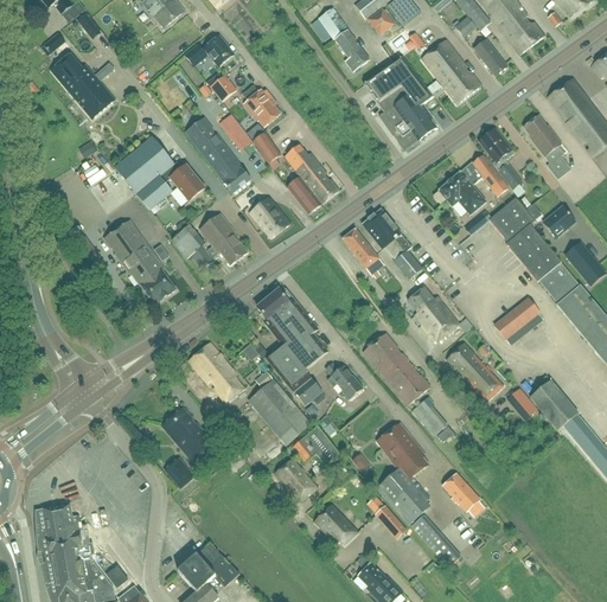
[(44,0),(48,5),(53,1),(61,11),(74,1),(72,0),(44,0)]
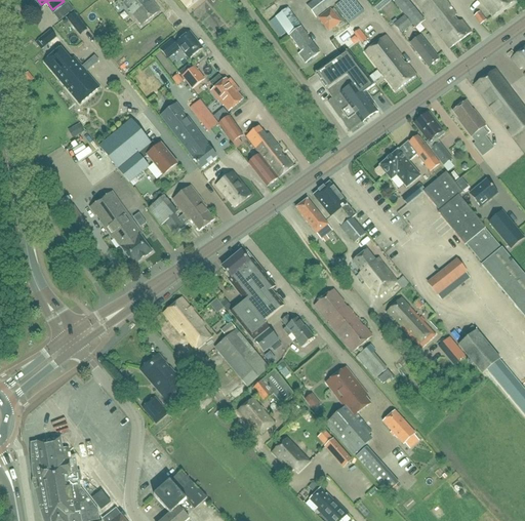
[(121,0),(140,23),(160,7),(154,0),(149,0),(121,0)]
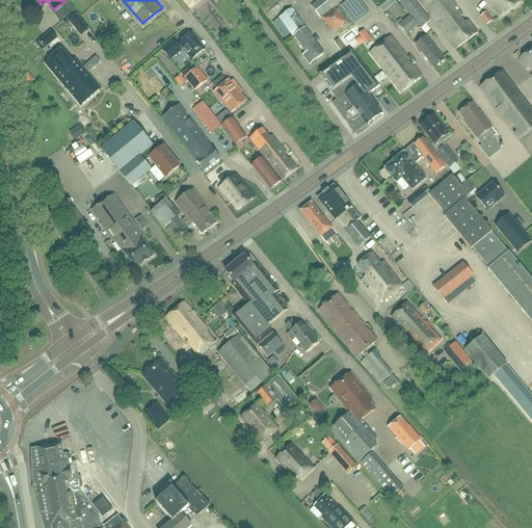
[(320,15),(338,0),(313,0),(311,2),(320,15)]
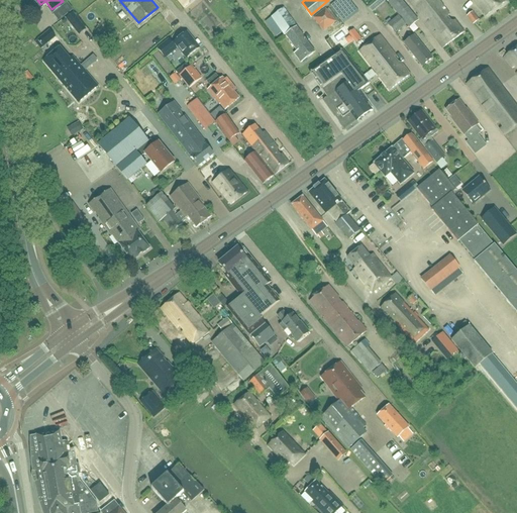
[(341,11),(352,4),(349,0),(336,0),(335,1),(341,11)]
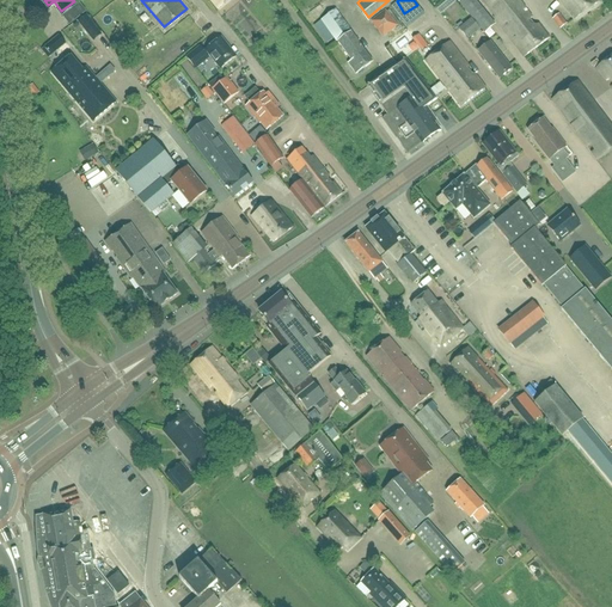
[(483,29),(490,22),(471,0),(460,0),(470,13),(483,29)]
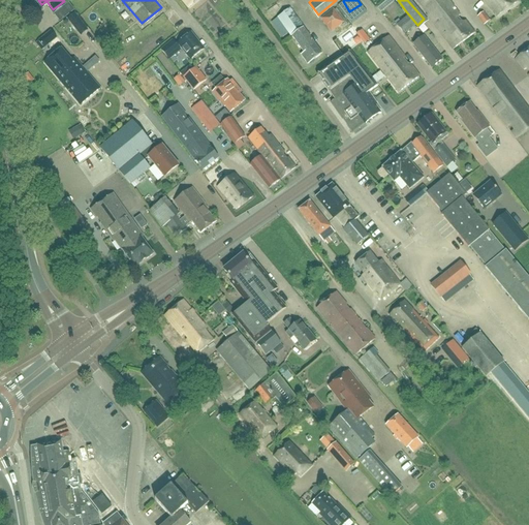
[(418,0),(428,10),(427,12),(453,45),(474,29),(465,18),(461,20),(457,14),(459,11),(449,0),(418,0)]
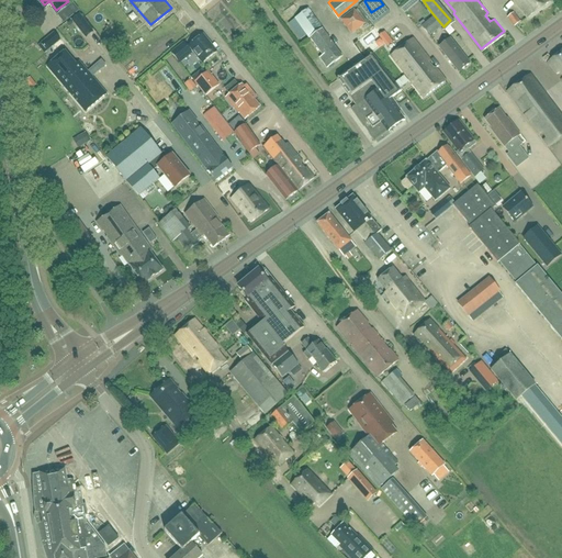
[(516,0),(527,13),(546,0),(516,0)]
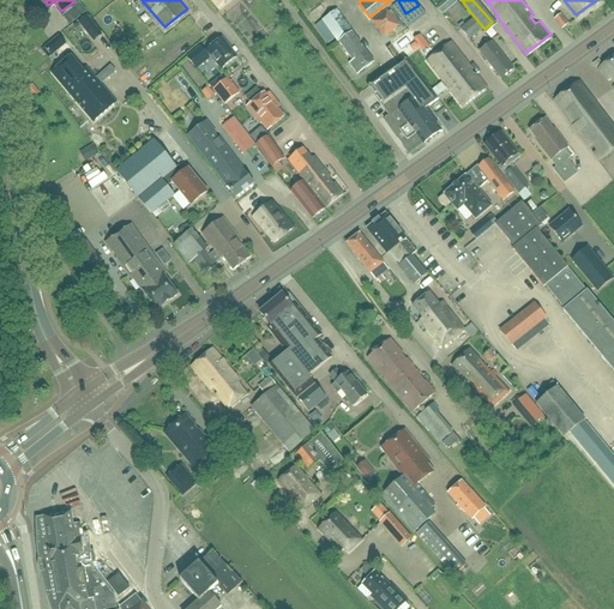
[(373,59),(336,7),(323,17),(321,16),(314,22),(327,40),(336,34),(353,58),(348,60),(356,71),(373,59)]
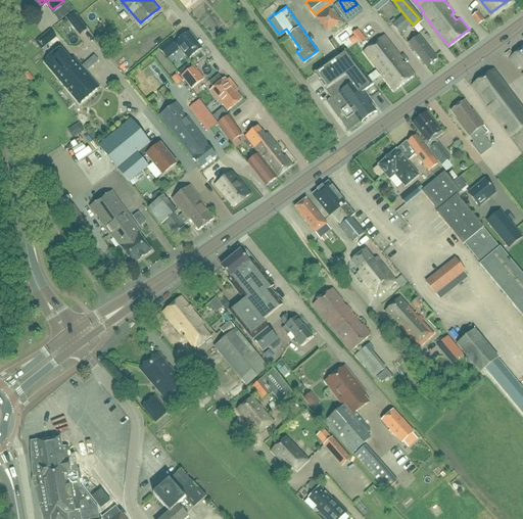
[(327,28),(337,19),(329,8),(318,15),(327,28)]
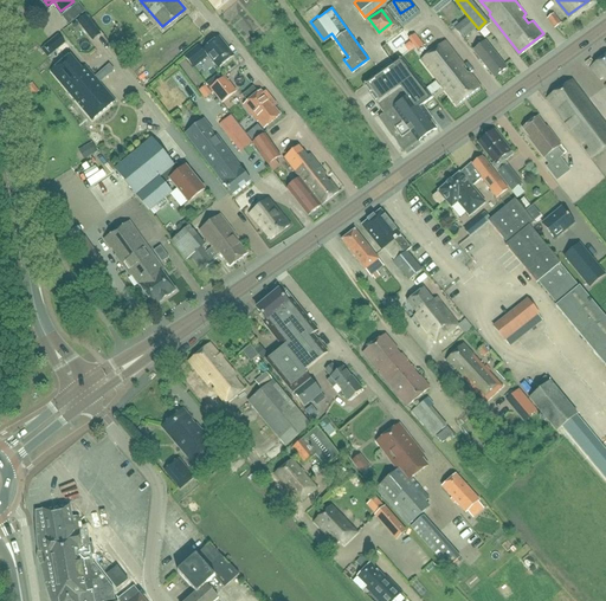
[(554,25),(561,19),(554,10),(547,14),(554,25)]
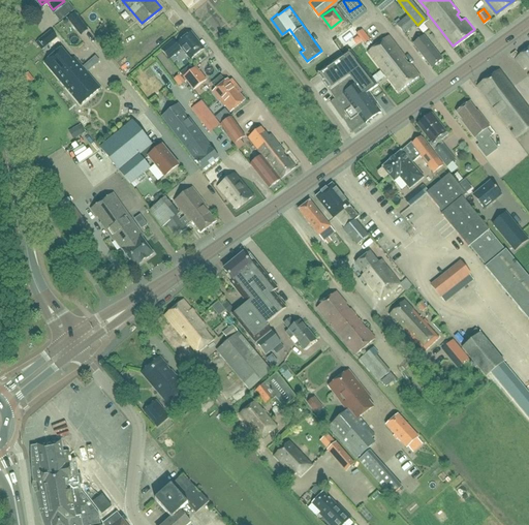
[(75,26),(84,19),(75,9),(67,16),(75,26)]
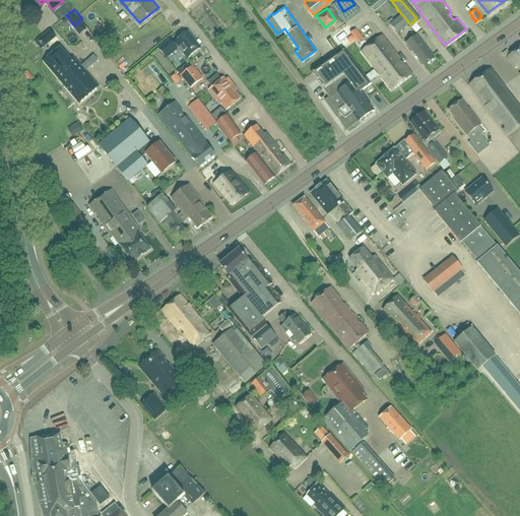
[(390,20),(397,29),(398,30),(407,22),(399,13),(390,20)]
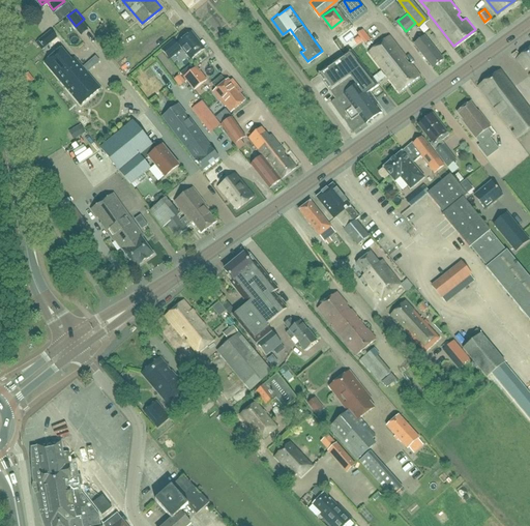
[(337,36),(344,42),(357,32),(351,26),(337,36)]
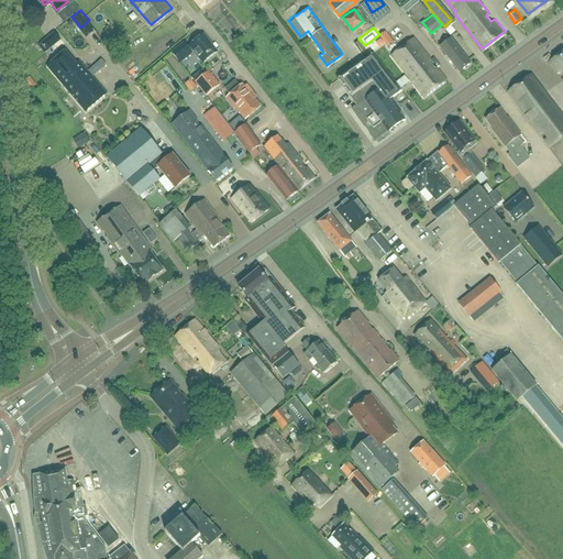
[(44,50),(47,47),(61,36),(53,29),(40,40),(37,42),(44,50)]
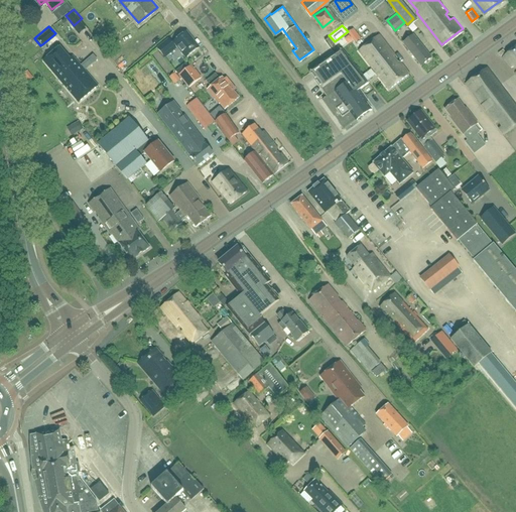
[(185,54),(200,44),(187,28),(173,39),(185,54)]
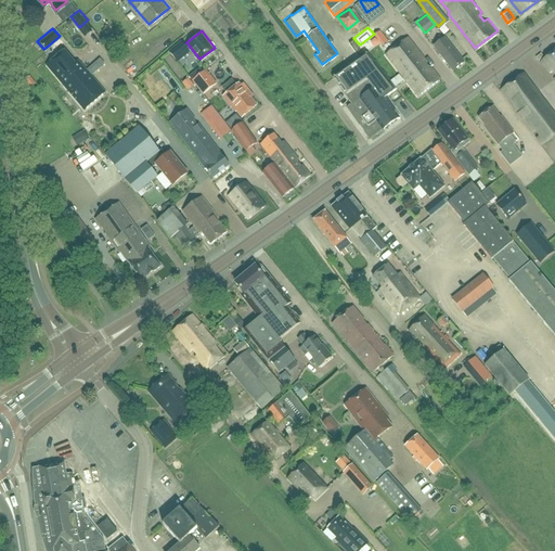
[(427,65),(422,59),(424,58),(407,35),(386,51),(391,56),(390,58),(418,93),(439,77),(429,63),(427,65)]
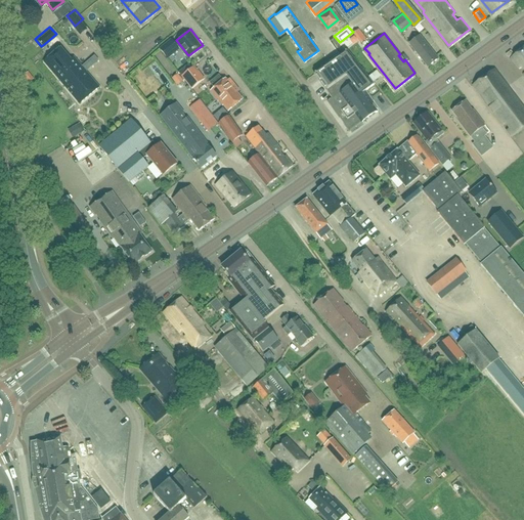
[(427,65),(437,56),(420,33),(418,35),(409,41),(427,65)]
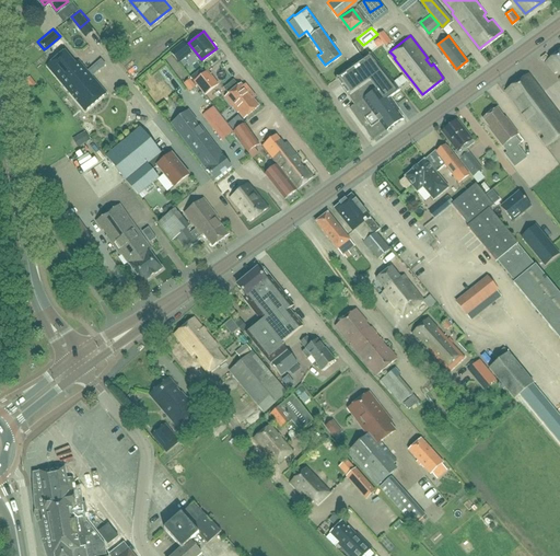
[(179,60),(191,49),(183,38),(178,43),(170,49),(179,60)]
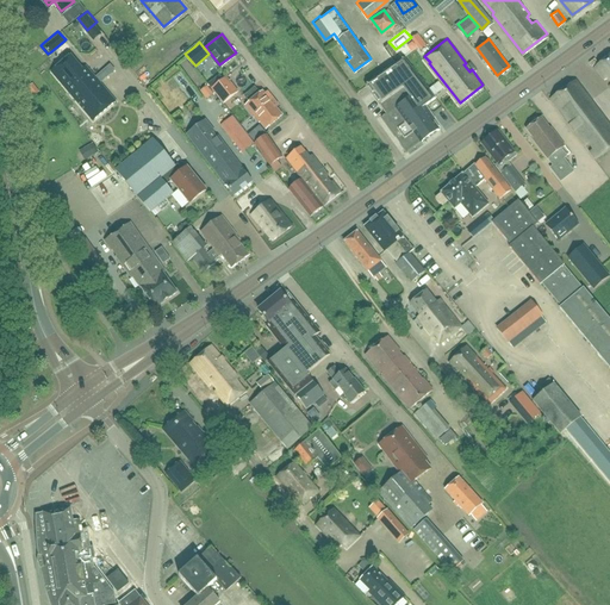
[(609,50),(593,64),(603,75),(607,75),(609,79),(609,80),(609,82),(609,83),(609,50)]
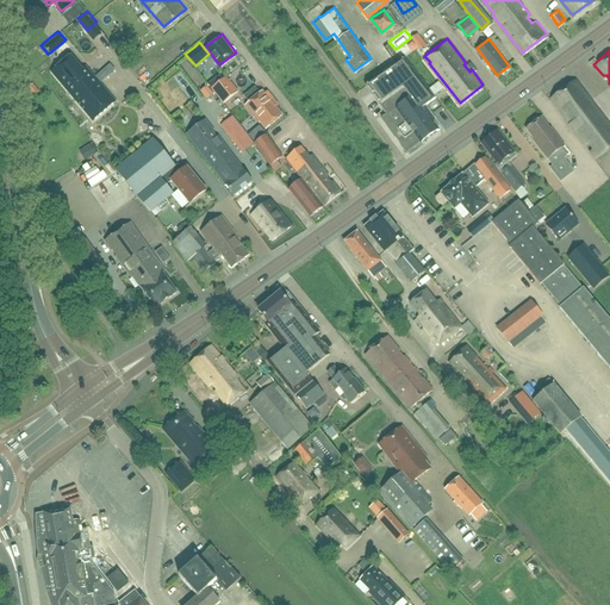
[(82,66),(70,52),(51,69),(93,117),(116,98),(104,85),(103,85),(99,81),(99,79),(86,63),(82,66)]
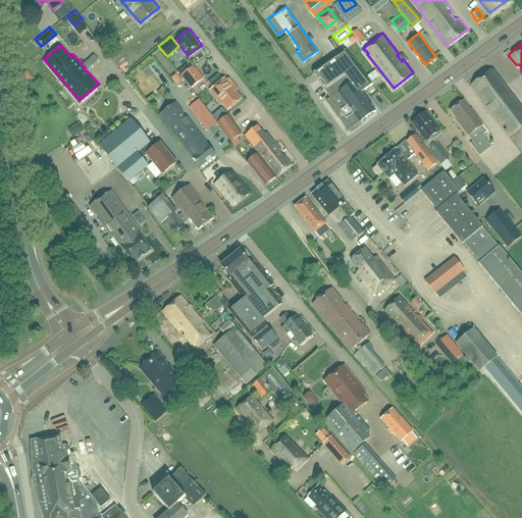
[(372,82),(346,49),(316,69),(320,75),(317,78),(330,96),(326,99),(348,127),(375,108),(368,99),(370,98),(366,93),(365,94),(361,89),(372,82)]
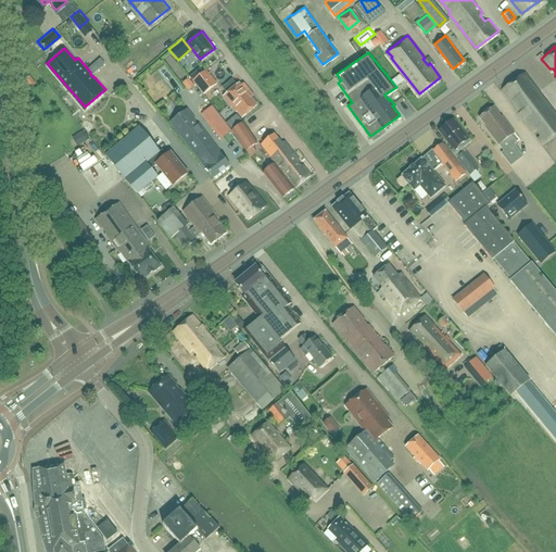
[(203,92),(217,80),(206,66),(192,78),(203,92)]
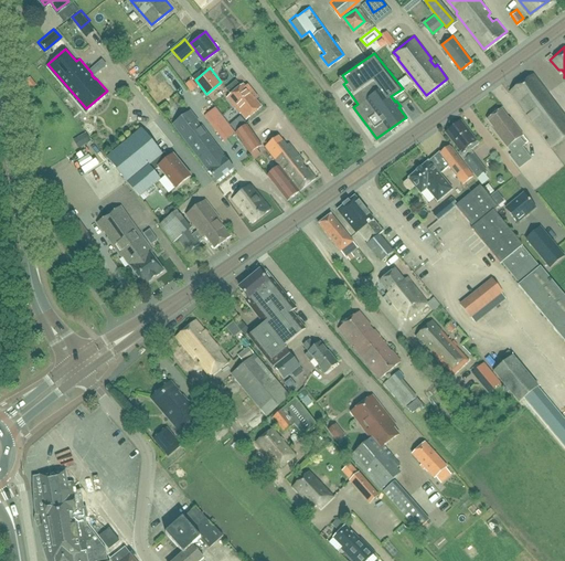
[(564,114),(533,72),(510,88),(542,133),(544,130),(548,136),(546,138),(551,145),(564,134),(564,114)]
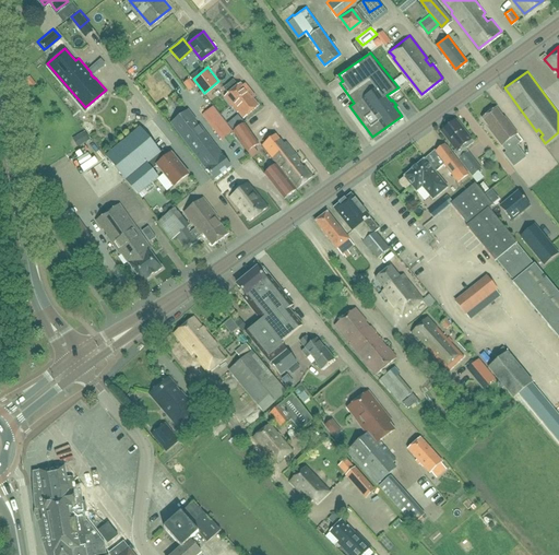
[(195,84),(189,77),(182,82),(189,90),(195,84)]
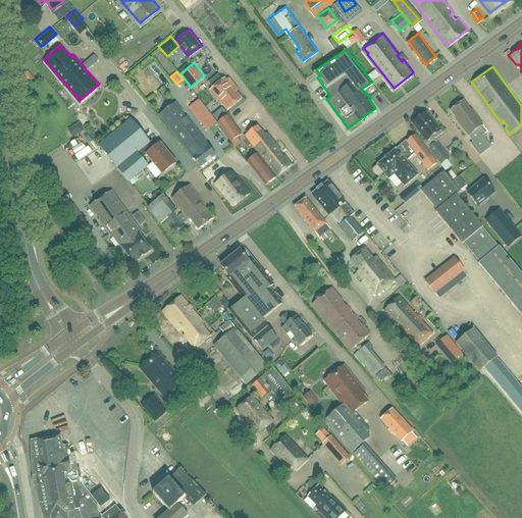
[(222,101),(227,107),(240,97),(235,90),(237,88),(231,81),(228,83),(223,76),(209,89),(221,103),(222,101)]
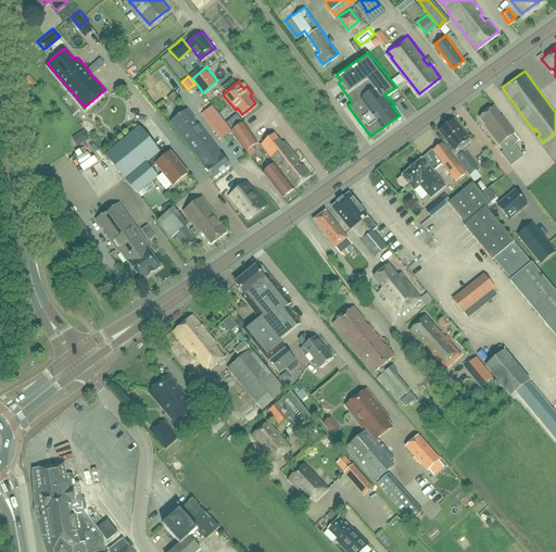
[(504,117),(493,103),(479,114),(487,124),(485,125),(498,141),(504,148),(501,150),(510,162),(522,153),(513,141),(516,139),(512,132),(514,129),(505,117),(504,117)]
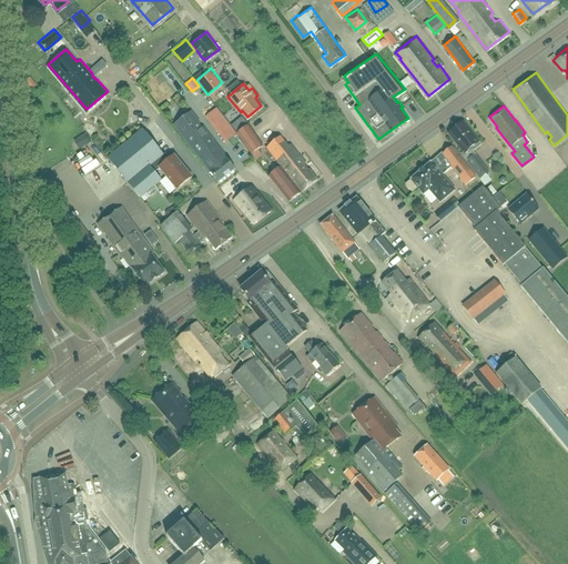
[(235,130),(217,108),(206,116),(224,139),(235,130)]
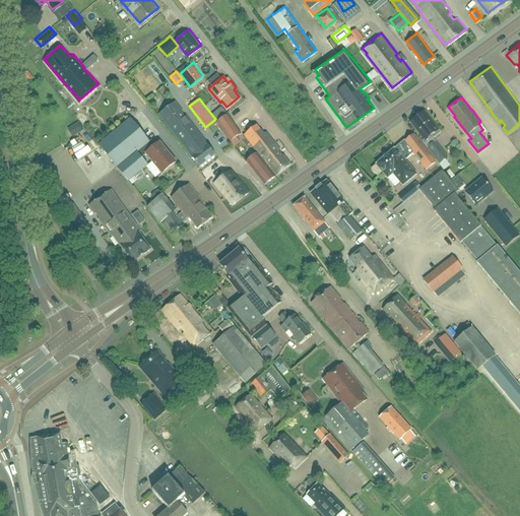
[(174,100),(159,112),(186,146),(200,136),(201,135),(185,114),(184,115),(181,111),(182,110),(174,100)]
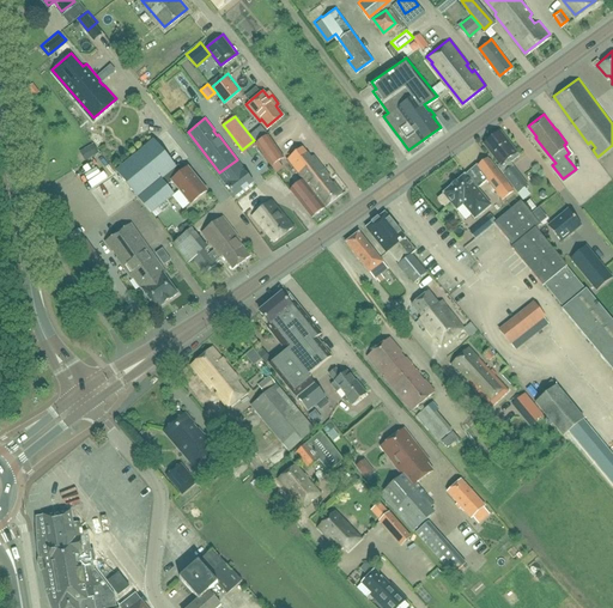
[(516,189),(527,182),(510,160),(519,153),(499,128),(484,140),(499,162),(497,164),(516,189)]
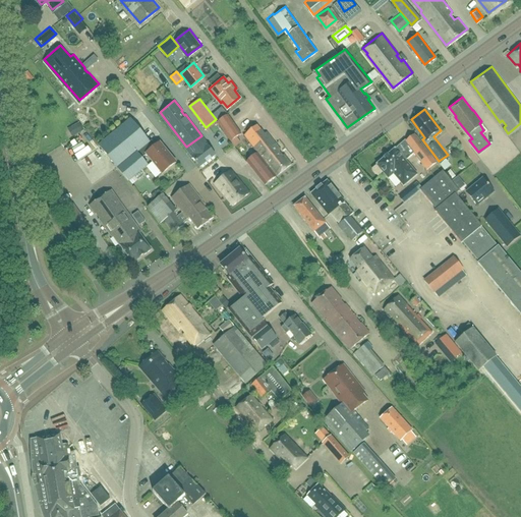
[(217,119),(225,131),(236,124),(227,112),(217,119)]
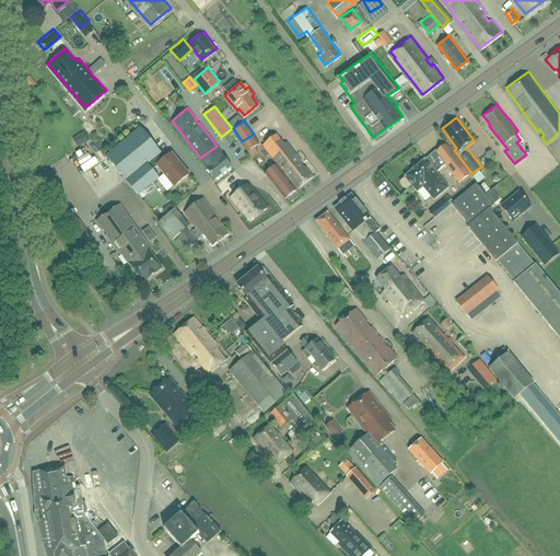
[(147,161),(160,151),(139,126),(106,153),(126,178),(138,193),(159,175),(152,168),(147,161)]
